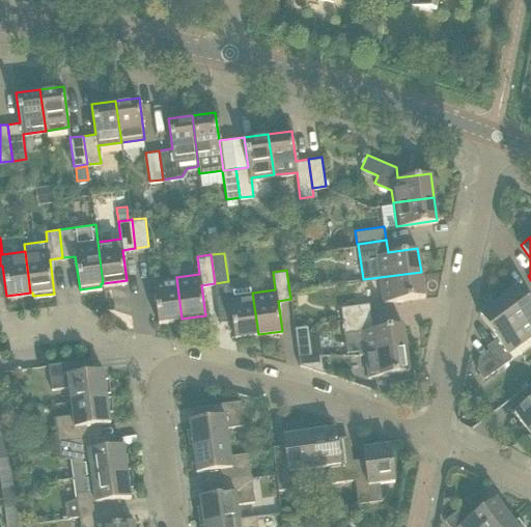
[(421,272),(380,277),(383,301),(424,296),(421,272)]
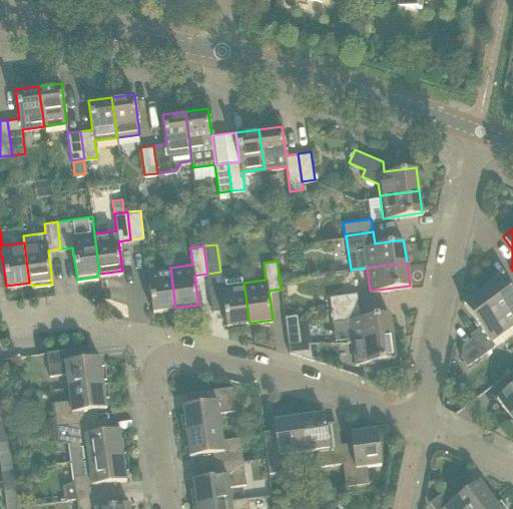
[(175,308),(170,268),(147,271),(152,311),(175,308)]
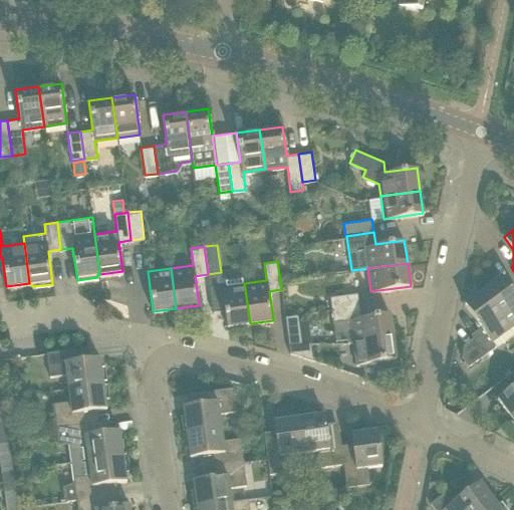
[(284,270),(279,270),(280,281),(290,279),(289,273),(284,270)]
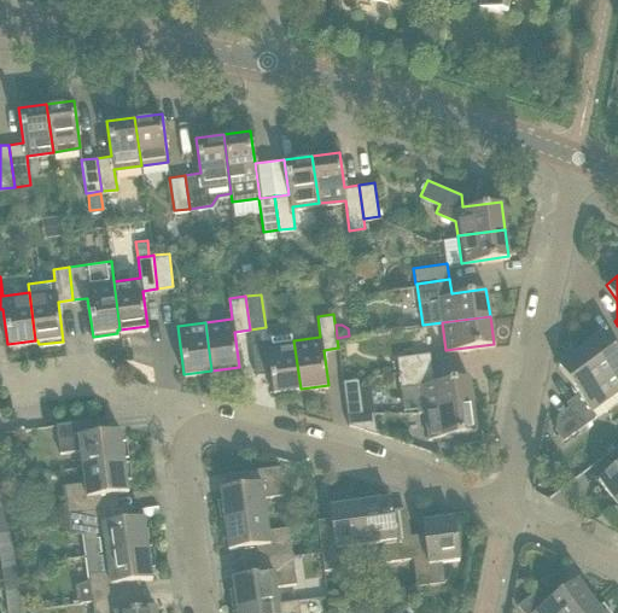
[(617,350),(602,330),(581,346),(613,392),(617,389),(617,350)]
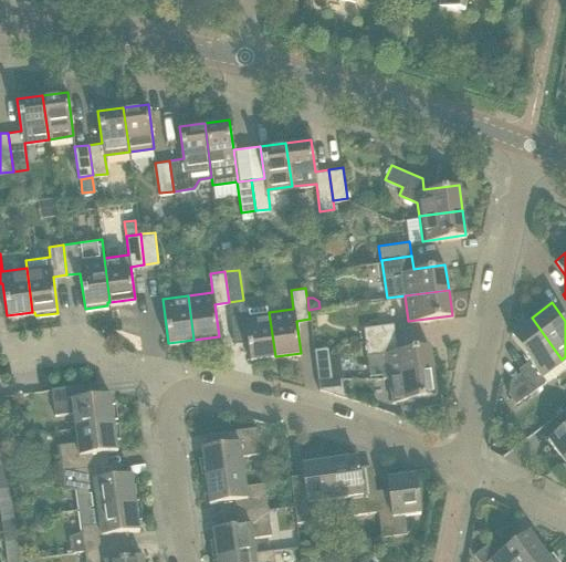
[(268,303),(242,306),(244,315),(247,337),(250,360),(275,356),(269,312),(268,303)]
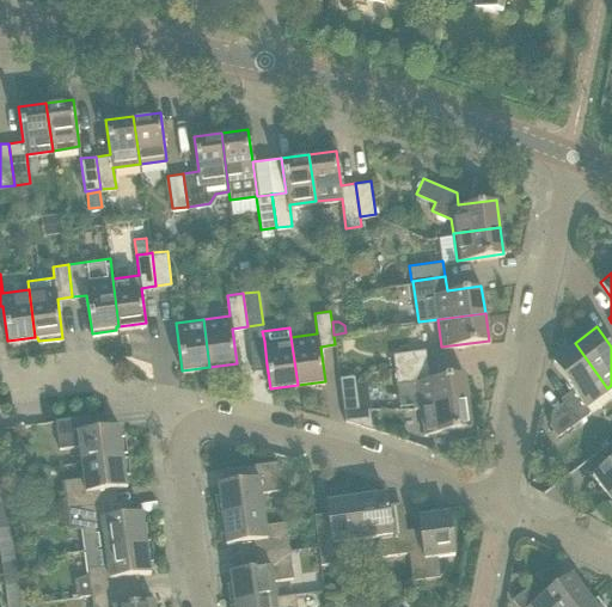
[(607,388),(575,343),(552,360),(573,387),(561,396),(563,400),(551,409),(549,422),(558,434),(589,410),(586,404),(607,388)]
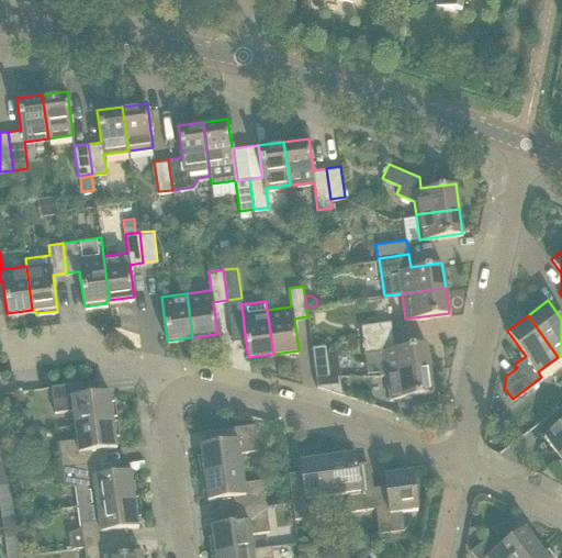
[(360,324),(362,337),(393,334),(391,320),(360,324)]
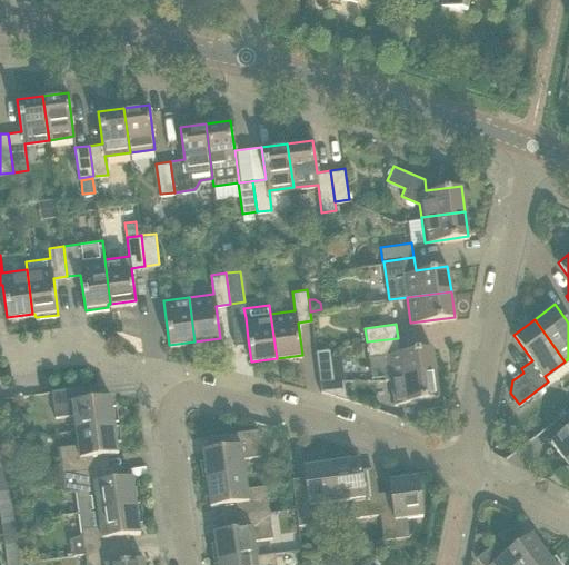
[(398,338),(367,342),(369,356),(369,363),(383,375),(385,379),(391,378),(435,372),(431,347),(399,352),(398,338)]
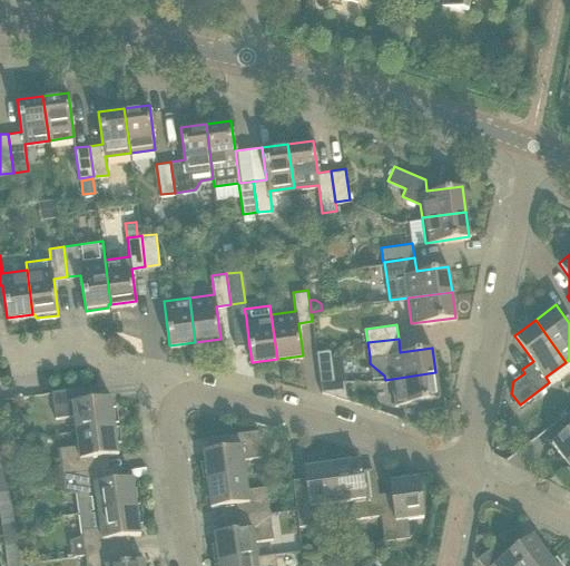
[(321,391),(347,399),(345,378),(334,379),(331,348),(315,350),(321,391)]
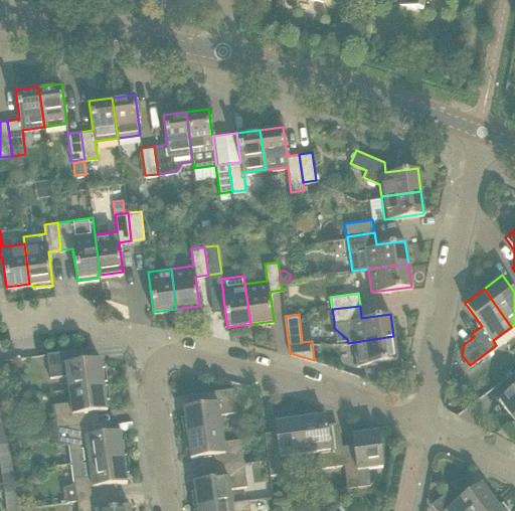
[(393,336),(354,342),(357,365),(378,362),(379,369),(401,366),(397,336),(393,337),(393,336)]
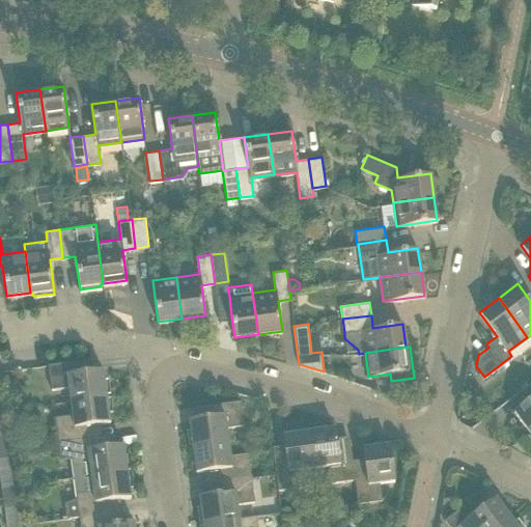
[(68,386),(71,399),(106,395),(106,392),(110,392),(108,379),(104,379),(103,369),(75,372),(73,360),(48,363),(51,388),(68,386)]
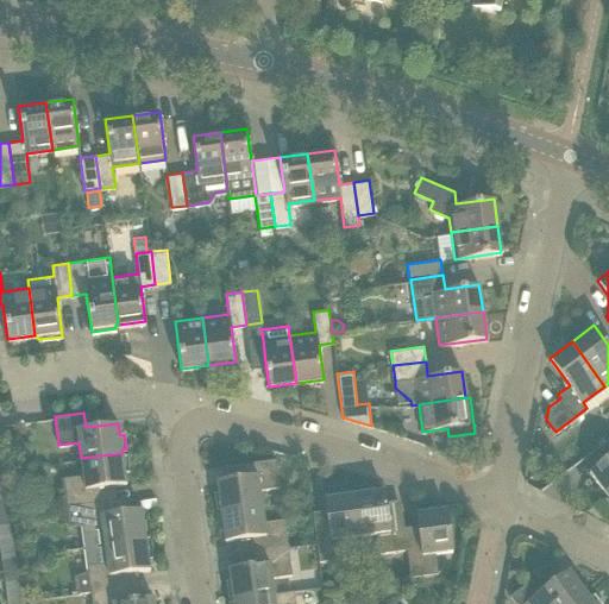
[(608,440),(608,455),(589,471),(606,492),(608,490),(608,436),(608,439),(608,440)]
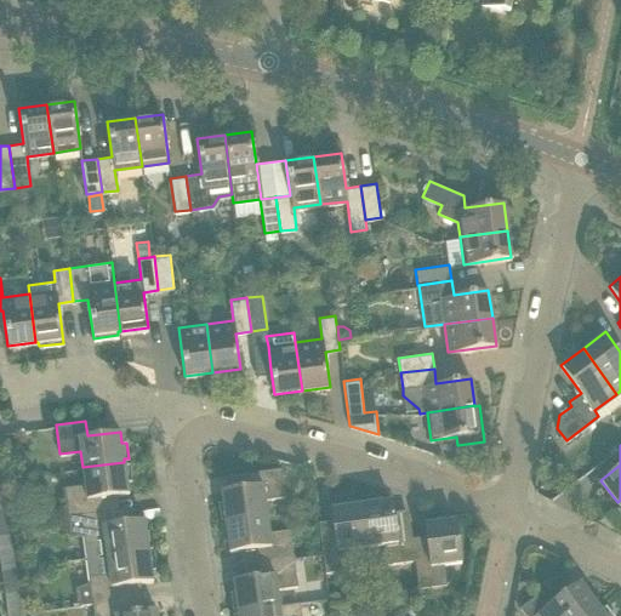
[(64,486),(68,514),(97,511),(95,496),(129,491),(126,480),(131,479),(129,463),(125,465),(124,462),(83,467),(85,484),(64,486)]
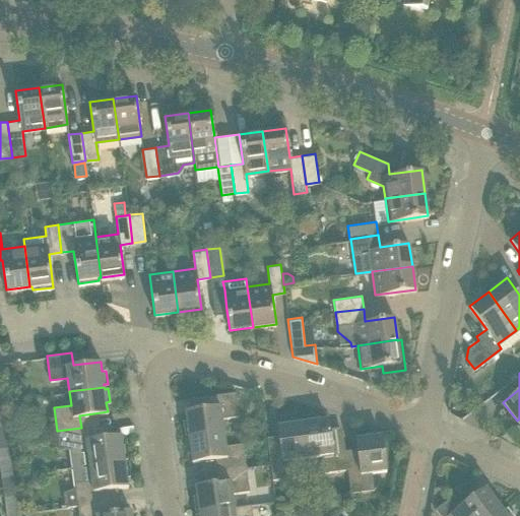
[(189,434),(189,436),(223,431),(221,417),(239,415),(236,391),(211,394),(213,406),(186,410),(187,421),(183,421),(185,434),(189,434)]
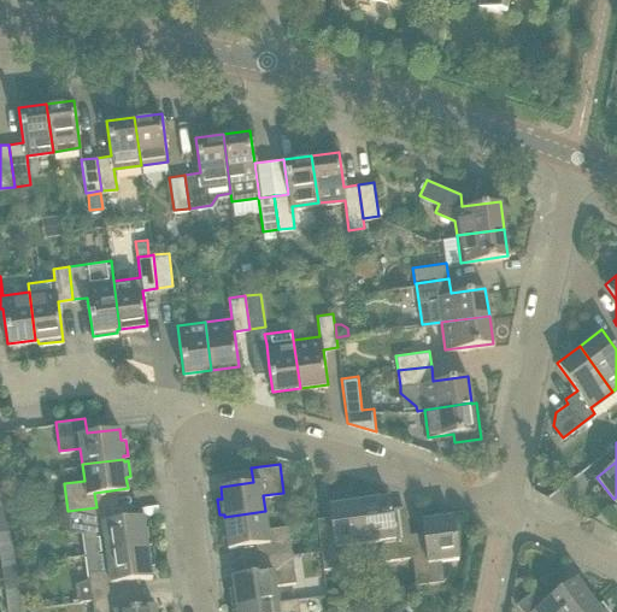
[(385,559),(412,555),(412,554),(409,527),(394,529),(389,496),(377,498),(377,493),(362,495),(363,500),(359,500),(365,541),(381,539),(385,559)]
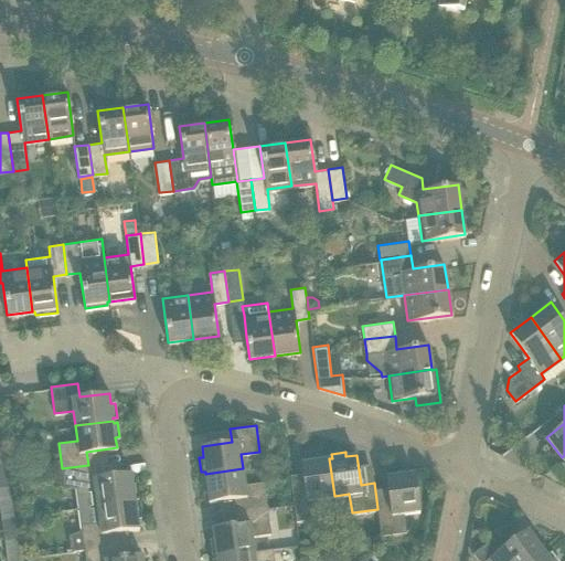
[(319,498),(334,496),(329,458),(327,458),(326,455),(311,457),(312,461),(301,462),(306,493),(292,494),(296,520),(322,517),(319,498)]
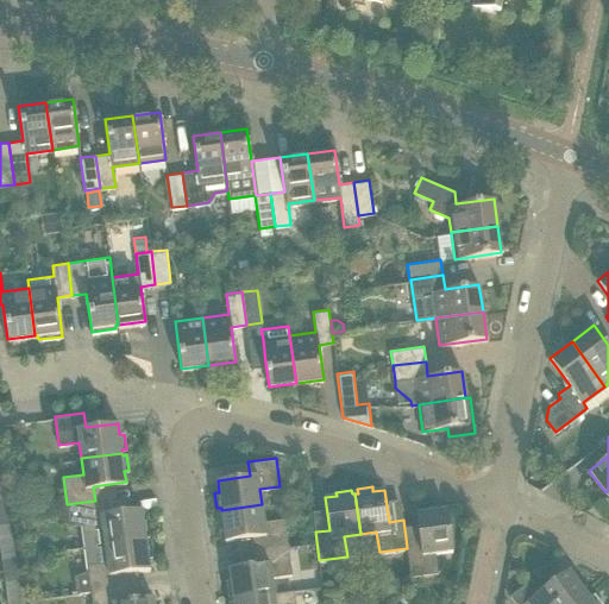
[(81,524),(85,547),(145,539),(145,536),(149,535),(148,520),(143,521),(142,509),(108,514),(107,499),(95,501),(67,504),(69,521),(81,524)]
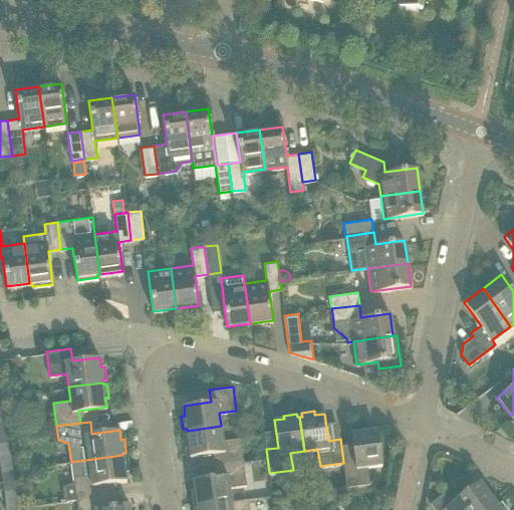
[(218,452),(219,464),(243,461),(240,438),(223,440),(221,426),(187,431),(187,433),(184,434),(186,447),(189,446),(190,456),(218,452)]
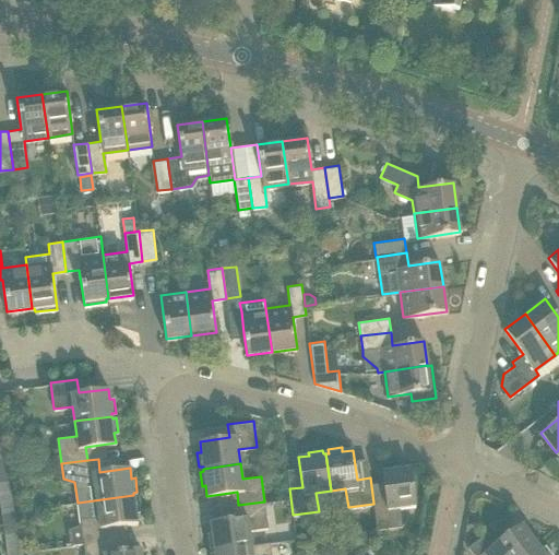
[(373,503),(373,504),(377,529),(402,526),(400,507),(415,505),(411,468),(407,468),(406,464),(392,467),(393,470),(382,471),(387,502),(373,503)]
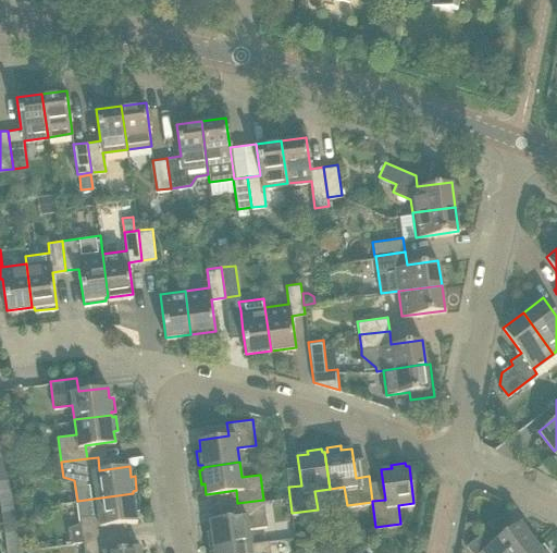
[(0,479),(0,494),(0,495),(11,493),(9,478),(0,479)]
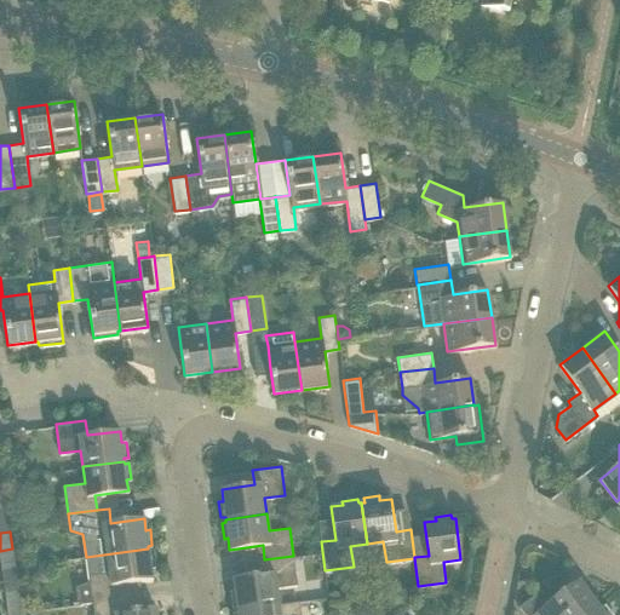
[(12,549),(0,551),(3,568),(15,565),(12,549)]
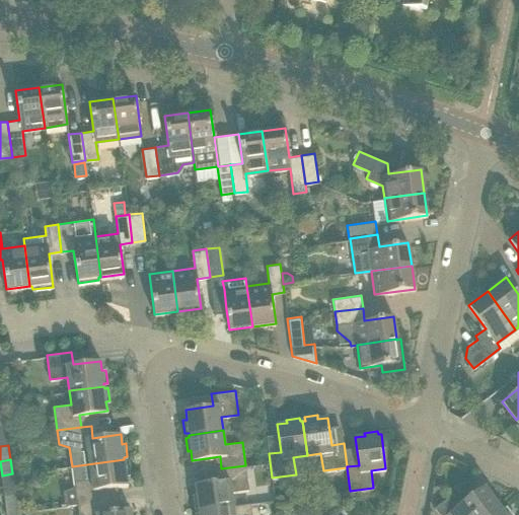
[(67,505),(77,504),(101,500),(99,489),(128,485),(126,474),(130,474),(128,461),(125,461),(124,459),(72,466),(75,486),(65,491),(67,505)]
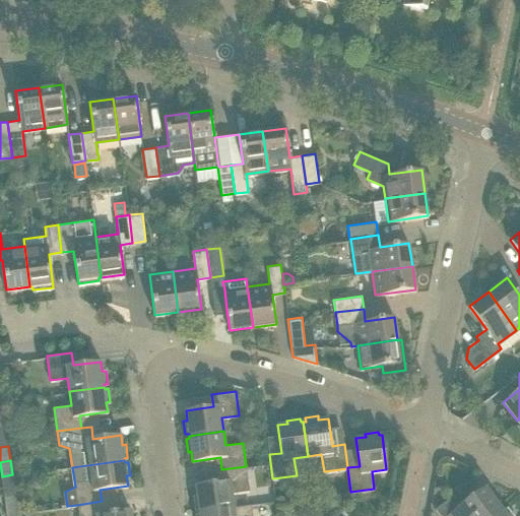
[(199,508),(199,511),(234,506),(232,493),(249,490),(246,466),(221,469),(223,481),(196,486),(197,495),(193,496),(195,509),(199,508)]
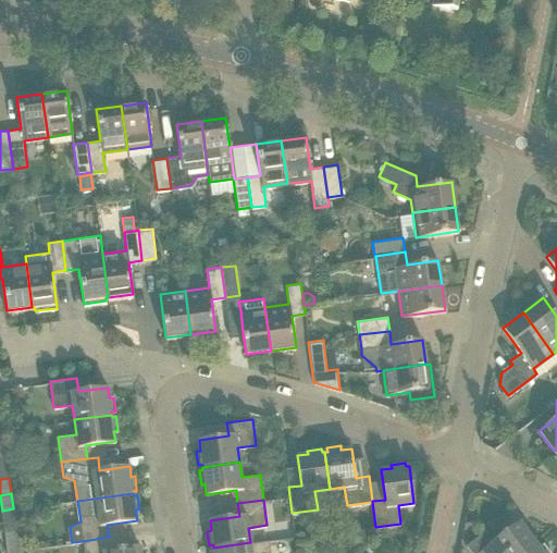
[(477,552),(479,552),(480,552),(519,552),(535,541),(520,521),(495,539),(487,529),(466,544),(472,552),(477,552)]
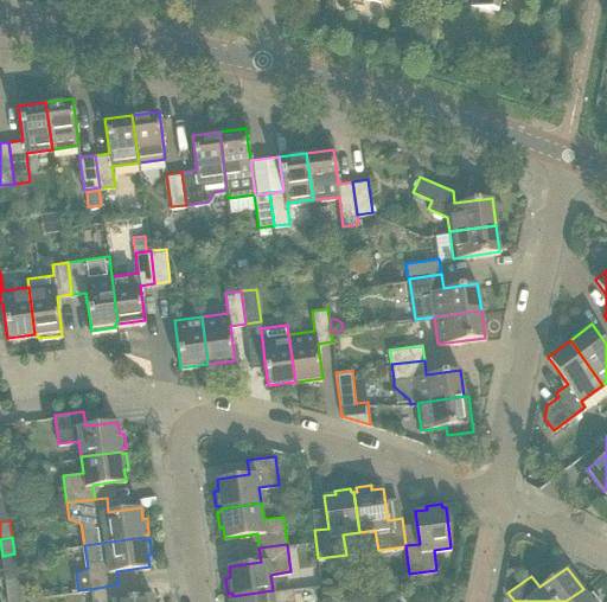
[(6,578),(7,595),(20,594),(18,577),(6,578)]
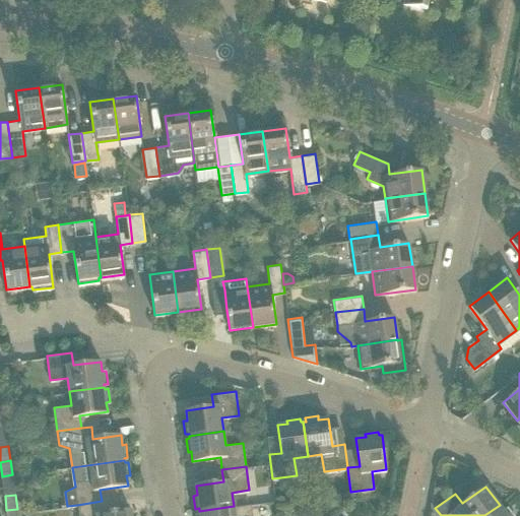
[(77,505),(78,515),(131,515),(131,510),(104,513),(102,501),(77,505)]
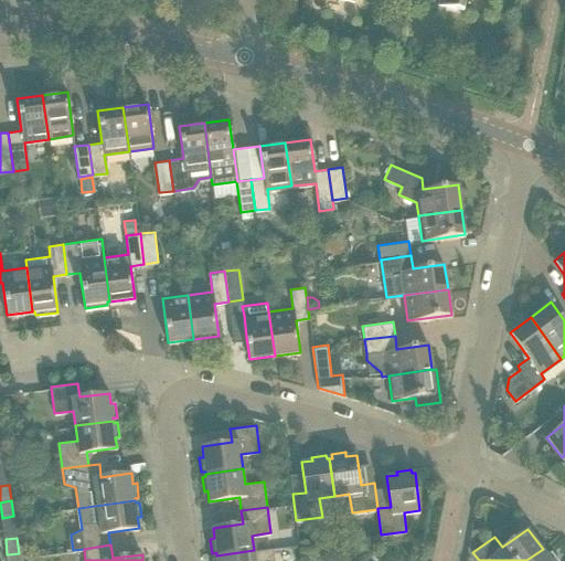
[(216,558),(213,559),(213,560),(274,560),(273,548),(254,550),(216,556),(216,558)]
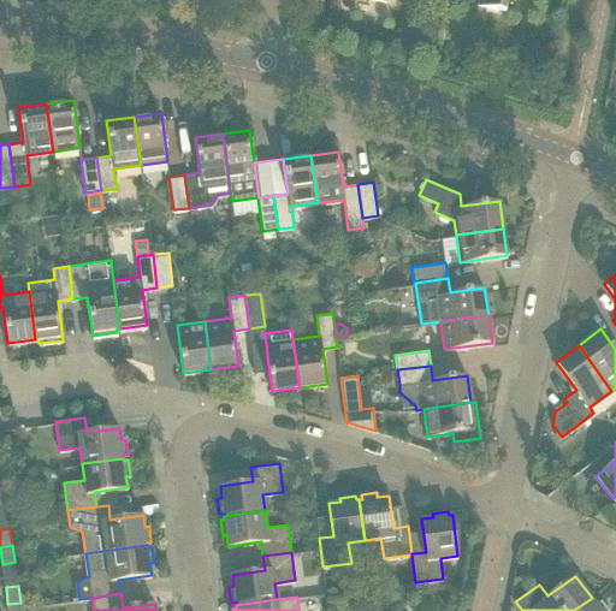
[(609,610),(602,599),(596,604),(592,598),(574,610),(609,610)]
